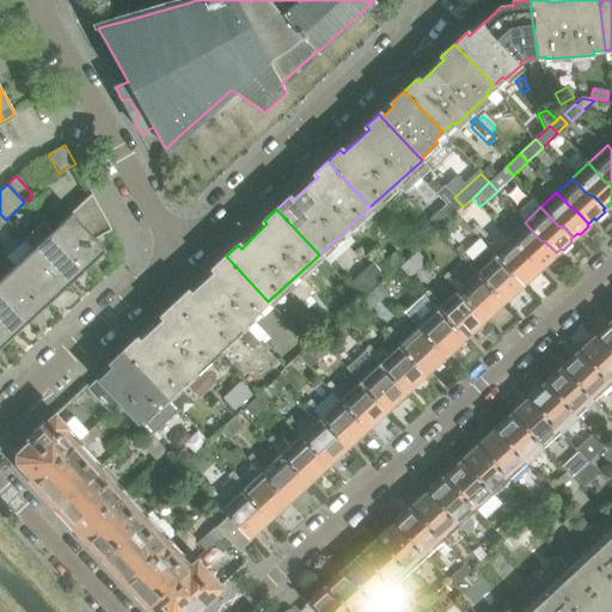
[(96,239),(71,213),(51,231),(85,268),(105,249),(96,239)]
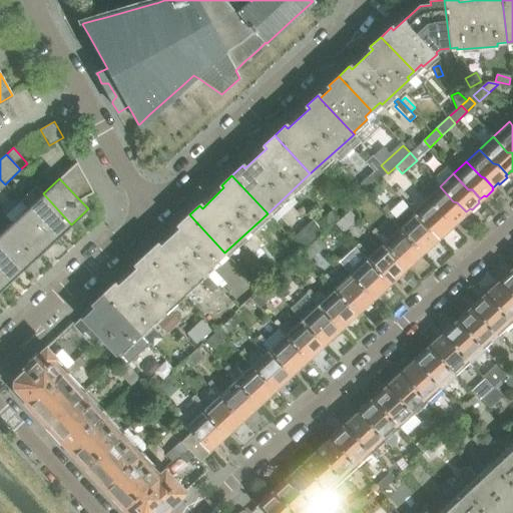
[(453,201),(440,186),(434,179),(420,192),(426,198),(441,214),(444,215),(453,224),(457,220),(458,222),(466,214),(465,213),(466,211),(457,202),(453,201)]
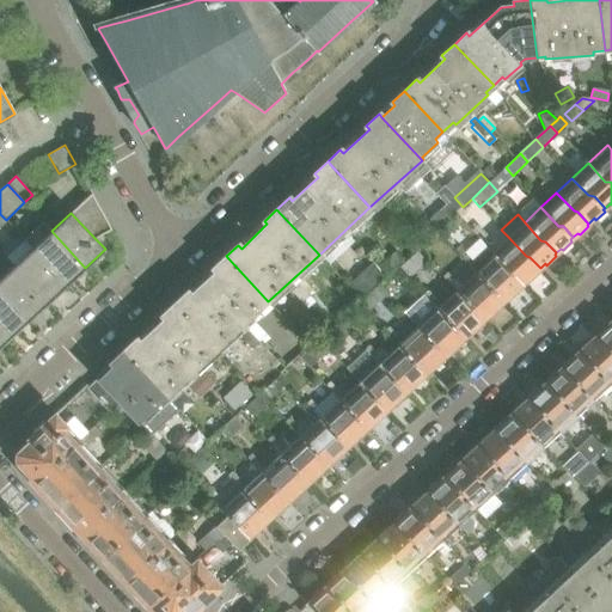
[(85,268),(51,231),(43,221),(24,240),(31,249),(67,286),(85,268)]
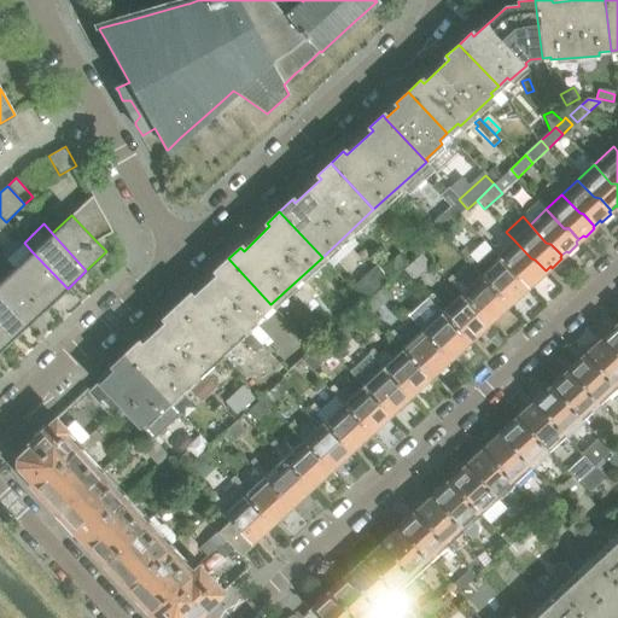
[(494,240),(483,228),(477,233),(488,245),(494,240)]
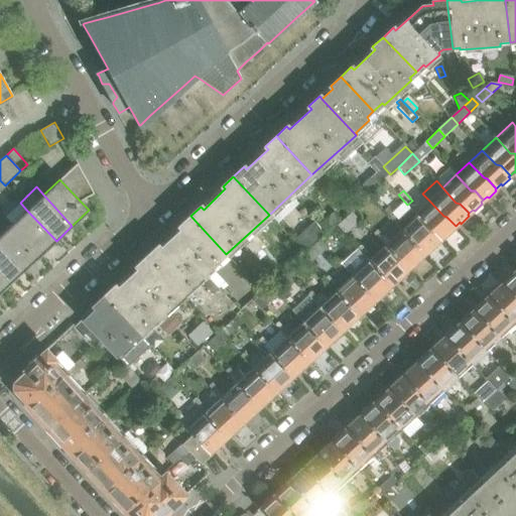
[(456,226),(446,217),(443,216),(428,200),(415,212),(429,228),(432,229),(441,239),(446,235),(447,236),(456,229),(454,227),(456,226)]
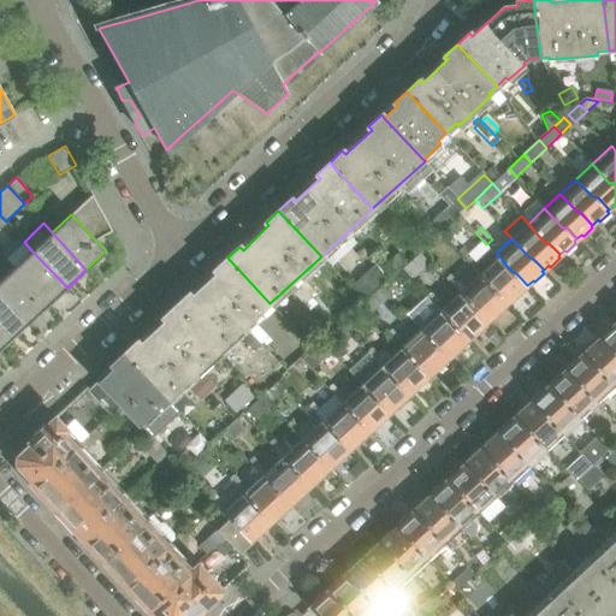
[(527,285),(516,273),(513,272),(496,253),(491,249),(477,264),(462,248),(457,253),(479,276),(507,304),(514,297),(515,296),(516,298),(526,290),(523,288),(527,285)]
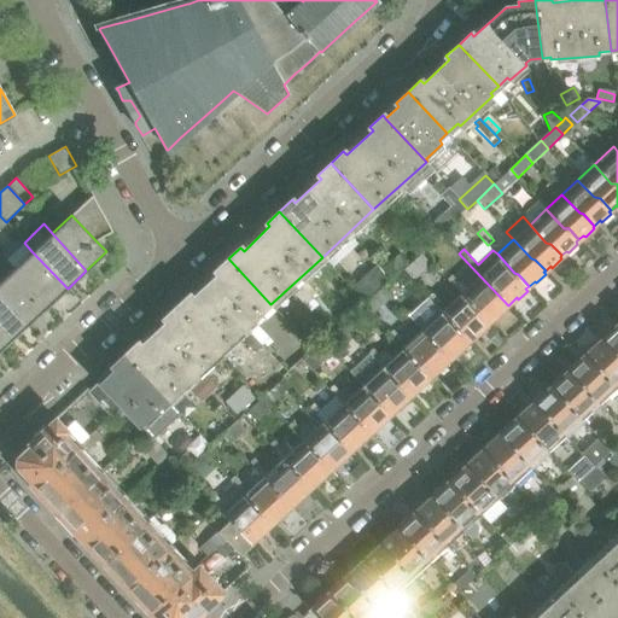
[(68,289),(31,251),(13,268),(48,305),(68,289)]
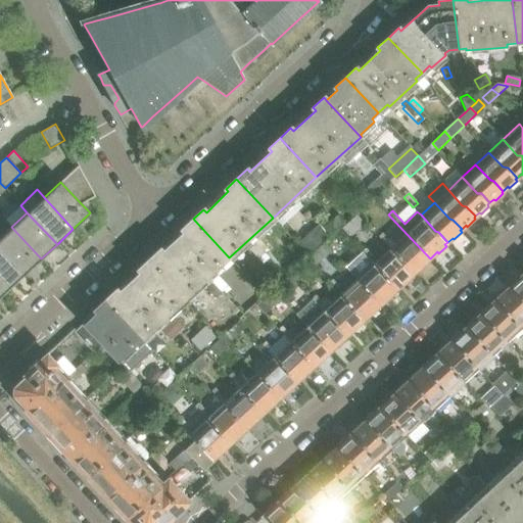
[(331,234),(344,222),(338,216),(325,228),(331,234)]
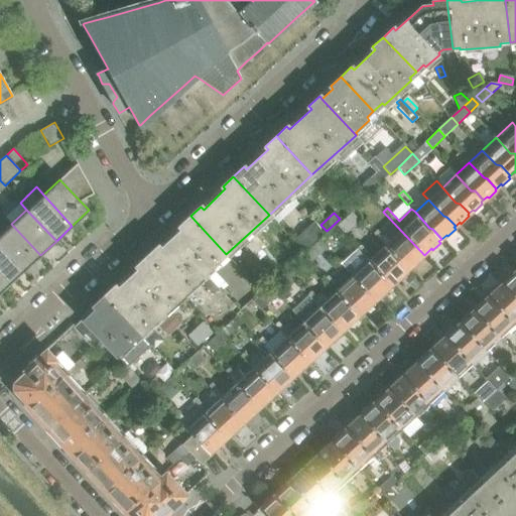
[(347,232),(359,221),(352,213),(340,224),(347,232)]
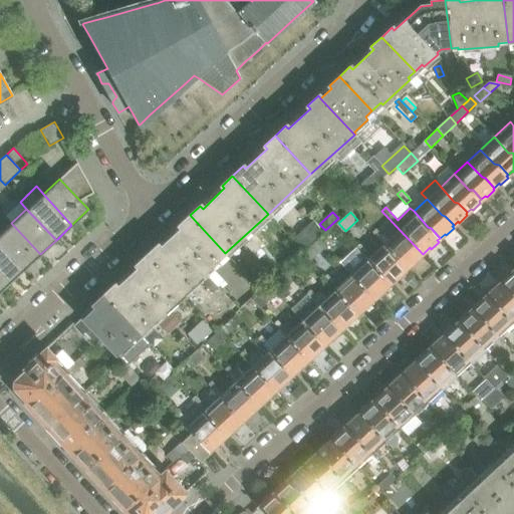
[(182,293),(225,253),(190,215),(179,225),(182,228),(171,238),(160,248),(157,245),(147,255),(182,293)]
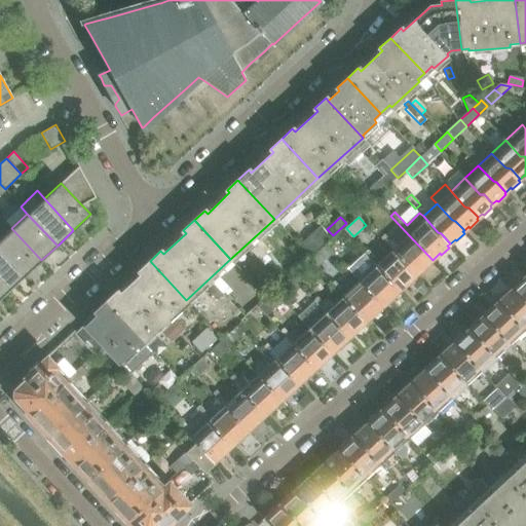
[(309,256),(330,237),(320,226),(300,246),(309,256)]
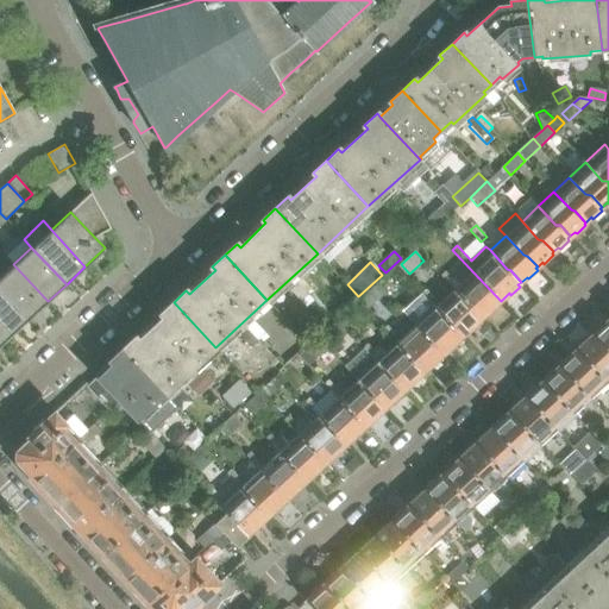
[(48,301),(13,264),(0,276),(0,287),(29,319),(48,301)]
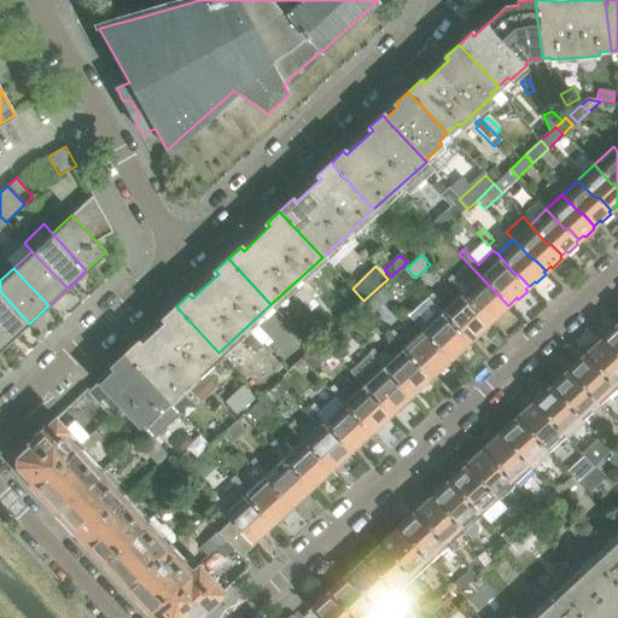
[(508,305),(481,277),(467,289),(461,281),(459,284),(452,275),(447,280),(461,295),(488,324),(496,316),(497,318),(507,309),(506,307),(508,305)]
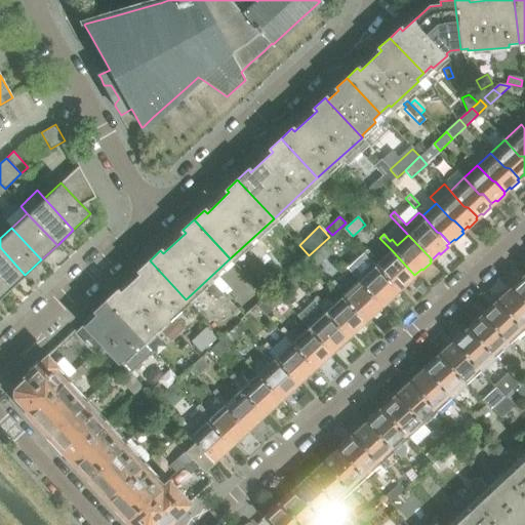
[(275,256),(260,241),(256,245),(270,259),(271,260),(275,256)]
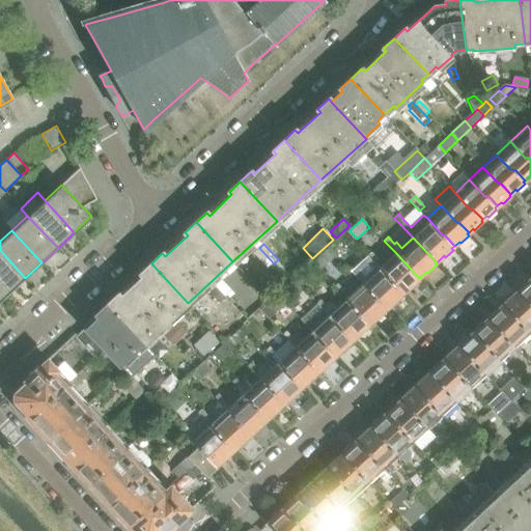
[(273,262),(259,248),(253,253),(267,269),(273,262)]
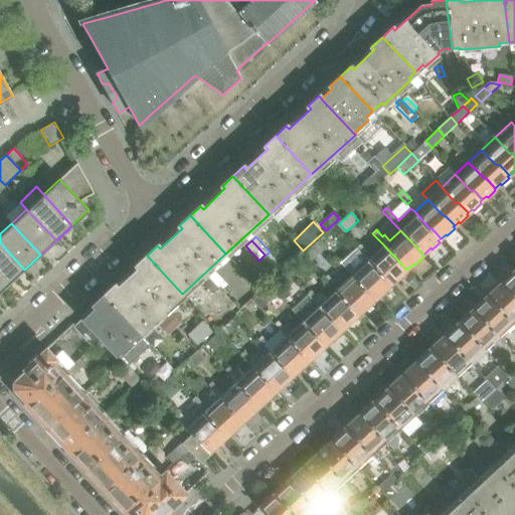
[(310,263),(326,248),(318,240),(303,254),(310,263)]
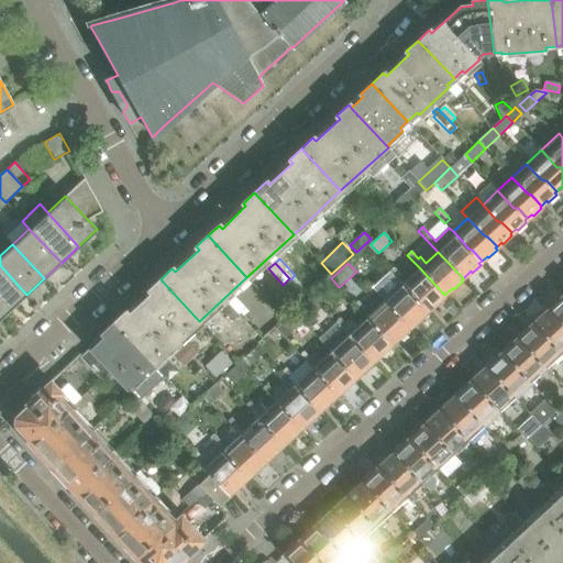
[(26,295),(0,265),(0,300),(9,311),(26,295)]
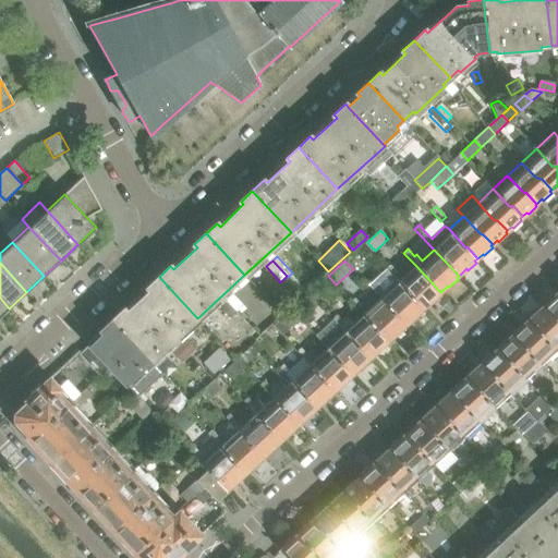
[(397,273),(390,266),(386,269),(392,277),(397,273)]
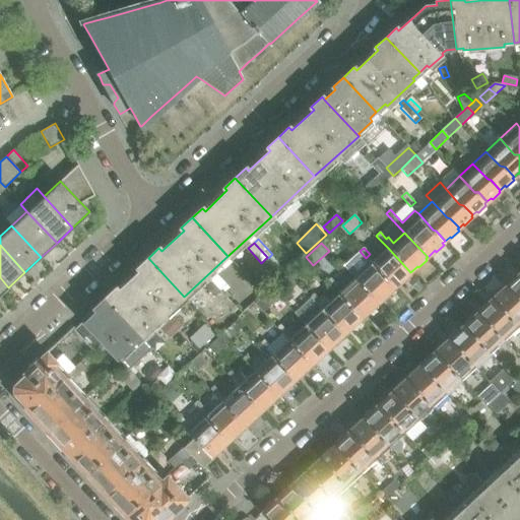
[(410,272),(388,248),(372,263),(394,287),(400,282),(401,281),(402,282),(410,275),(408,274),(410,272)]
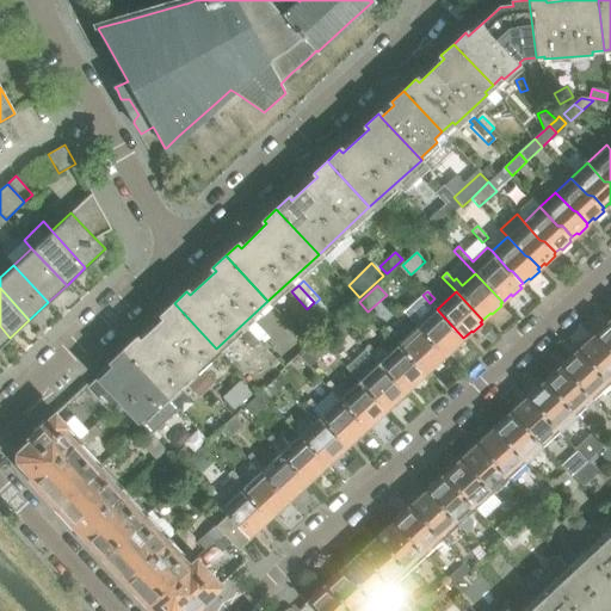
[(165,395),(216,349),(174,303),(161,315),(165,319),(139,343),(136,339),(123,351),(165,395)]
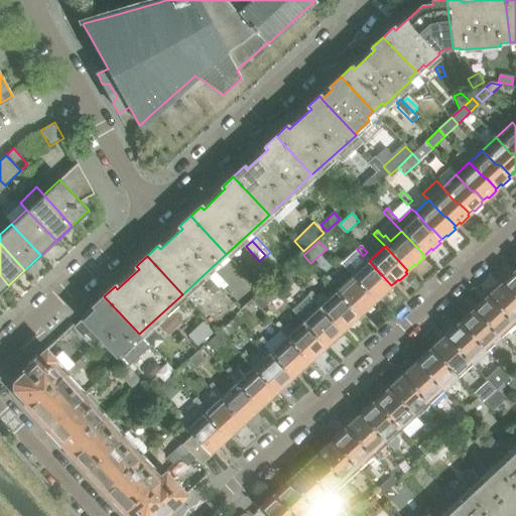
[(391,285),(369,261),(360,270),(355,264),(351,267),(345,260),(341,264),(353,276),(374,300),(381,294),(383,295),(392,287),(391,285)]
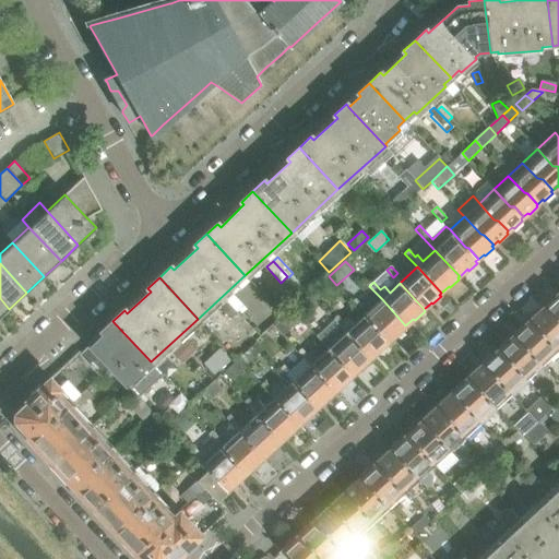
[(558,295),(555,297),(554,296),(542,307),(543,309),(551,317),(557,317),(558,319),(558,295)]
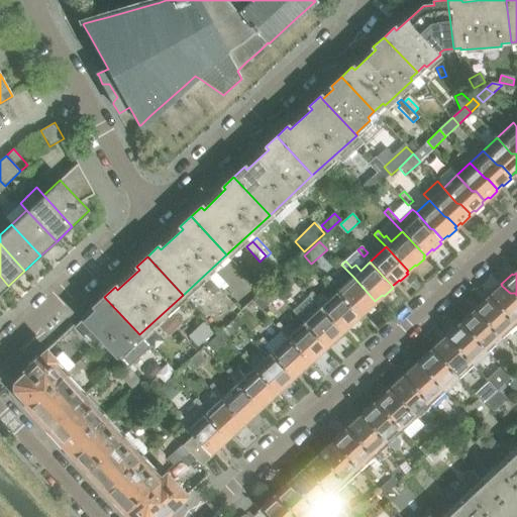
[(225,283),(216,274),(209,280),(219,289),(225,283)]
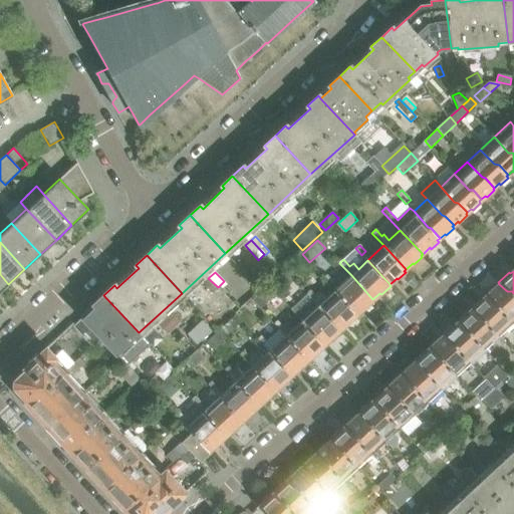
[(0,291),(8,284),(0,274),(0,291)]
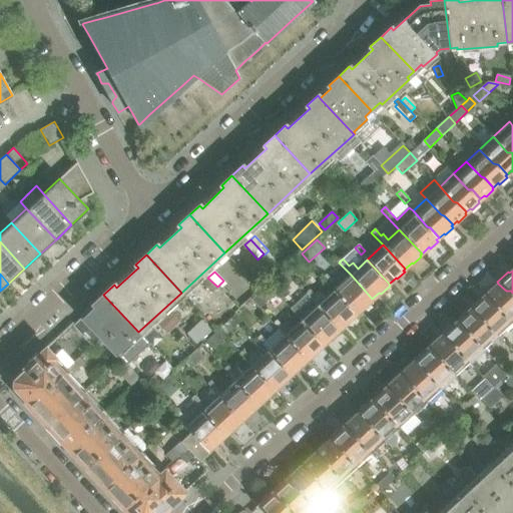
[(333,282),(326,275),(323,278),(330,285),(333,282)]
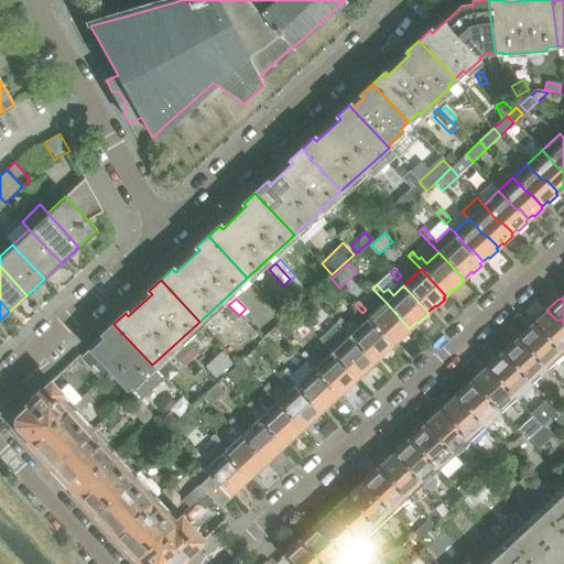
[(409,328),(386,302),(367,318),(391,346),(399,338),(400,340),(409,332),(408,331),(409,328)]
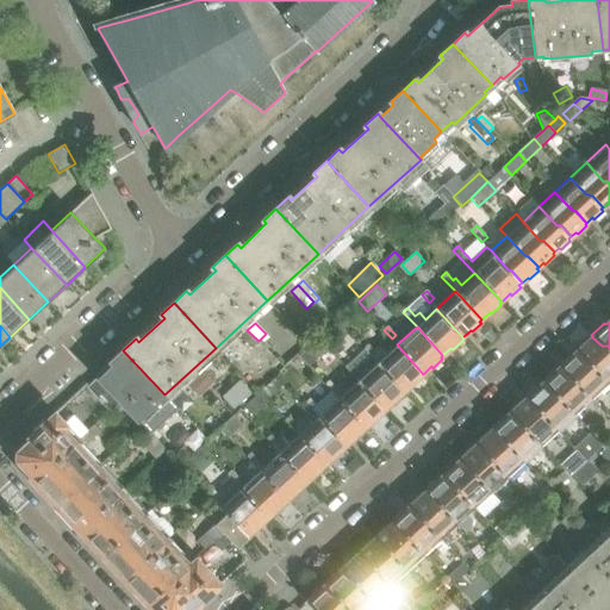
[(259,343),(247,331),(240,337),(251,349),(259,343)]
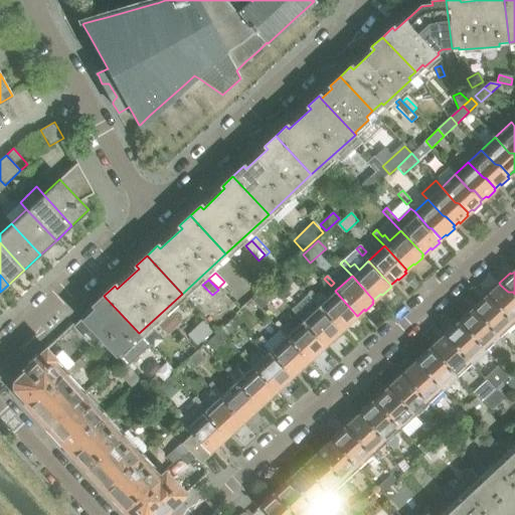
[(514,294),(513,292),(508,292),(500,285),(497,288),(496,286),(485,296),(486,298),(494,306),(499,306),(514,323),(514,294)]
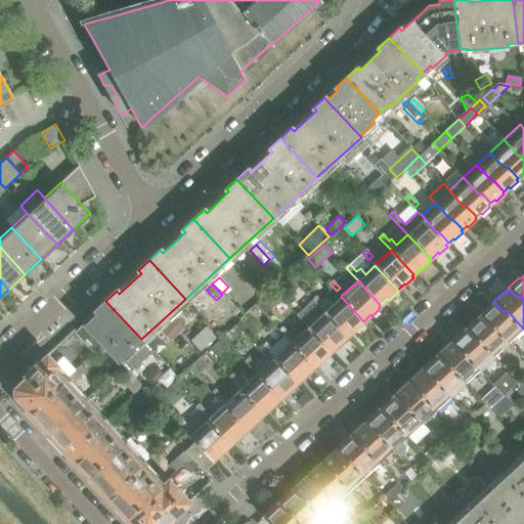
[(265,315),(281,300),(273,291),(257,306),(265,315)]
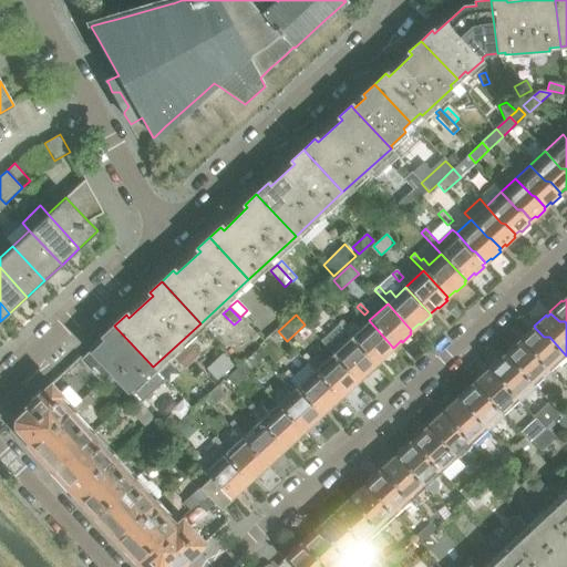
[(393,348),(369,320),(359,329),(353,323),(349,327),(342,320),(338,325),(351,338),(375,364),(382,358),(383,357),(384,359),(393,351),(391,349),(393,348)]
